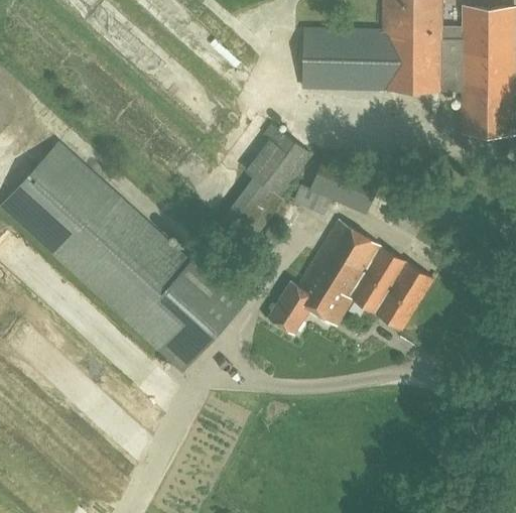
[(514,137),(515,9),(463,8),(463,29),(441,28),(441,0),(383,0),(383,32),(304,30),(303,89),(463,93),(462,135),(514,137)]
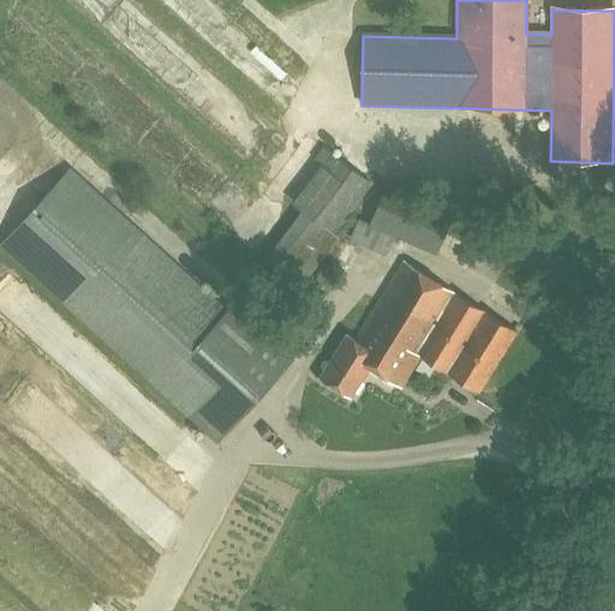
[(296,298),(340,240),(333,235),(371,185),(323,149),(312,163),(321,171),(294,207),(303,213),(258,270),(296,298)]
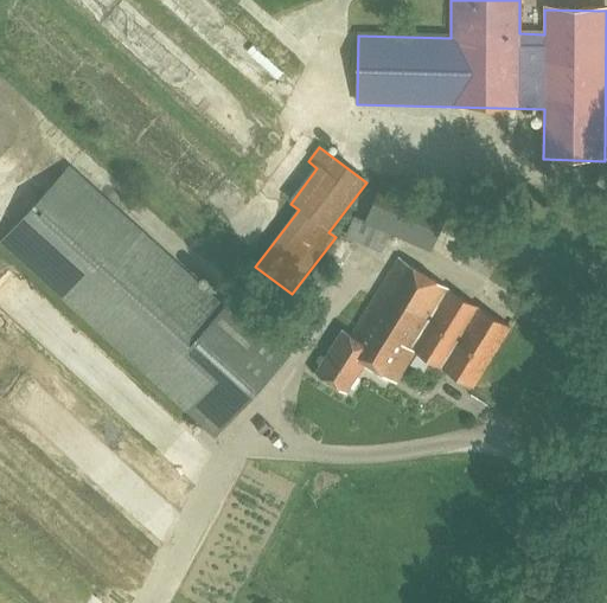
[(70,171),(1,247),(64,302),(190,416),(206,431),(213,438),(229,422),(286,359),(228,307),(224,310),(132,226),(70,171)]
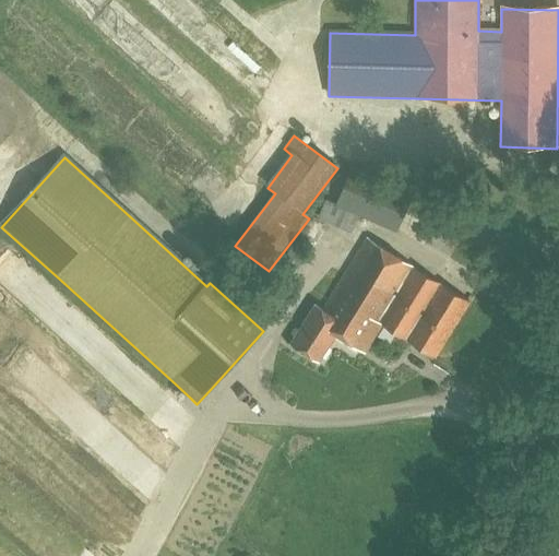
[(413,196),(353,169),(336,206),(326,202),(319,220),(335,226),(343,210),(396,234),(413,196)]
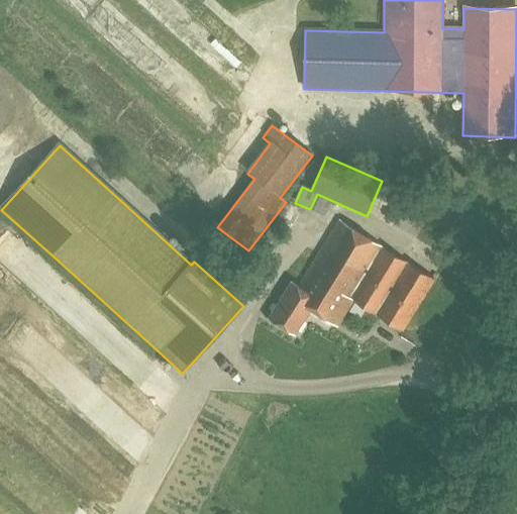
[(402,332),(434,281),(339,222),(299,288),(292,283),(268,320),(295,336),(311,310),(335,326),(351,301),(375,315),(402,332)]
